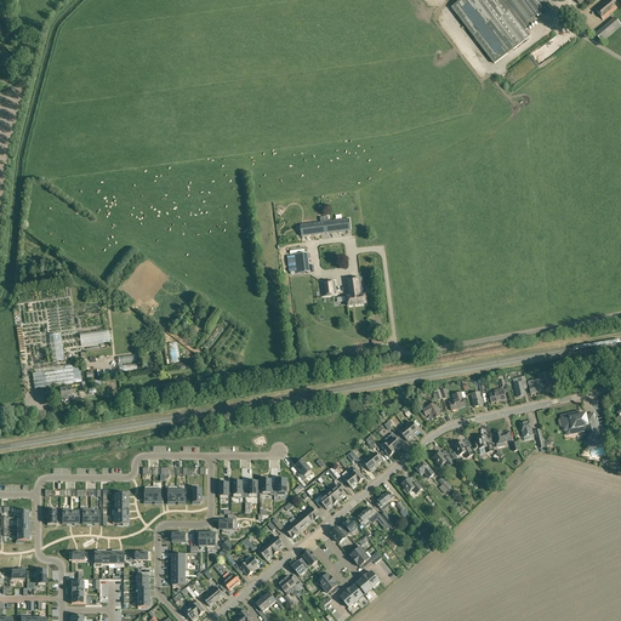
[(553,10),(545,0),(461,0),(451,9),(494,64),(530,38),(525,30),(536,22),(533,18),(543,10),(547,13),(553,10)]
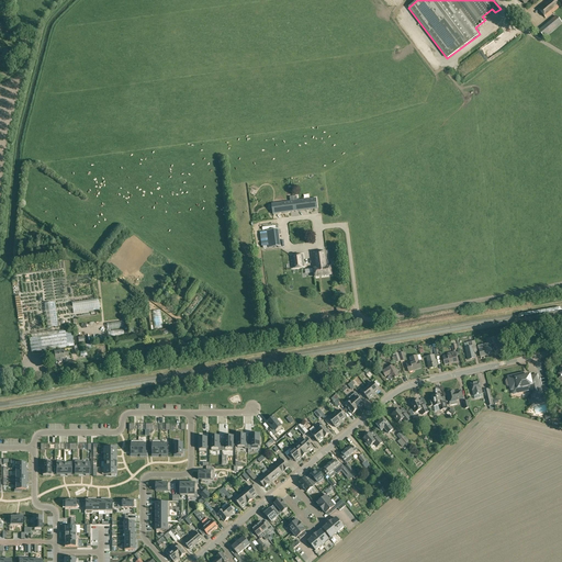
[(548,0),(538,9),(546,19),(561,6),(557,0),(548,0)]
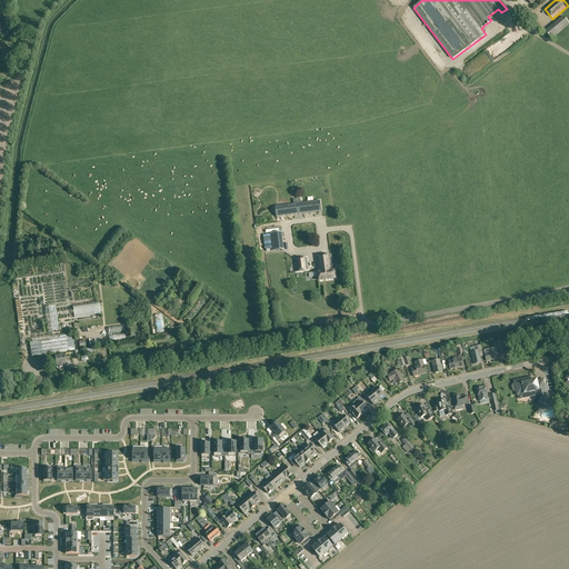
[(546,31),(551,39),(568,25),(568,22),(563,17),(546,31)]
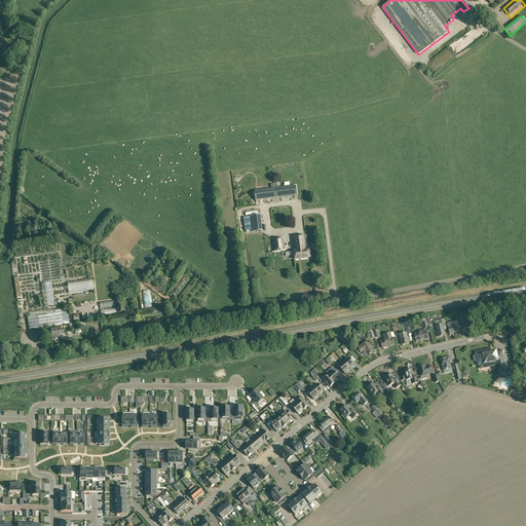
[(462,45),(465,42),(465,43),(472,37),(468,34),(459,43),(462,45)]
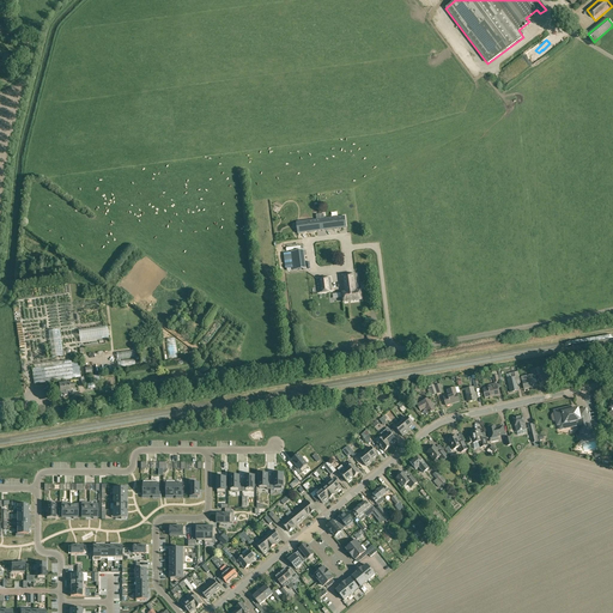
[(322,231),(344,228),(343,217),(325,219),(321,219),(322,231)]
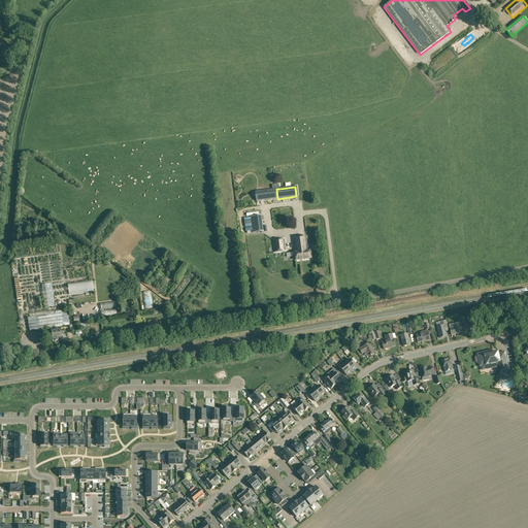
[(273,190),(257,191),(258,201),(277,199),(276,189),(273,190)]
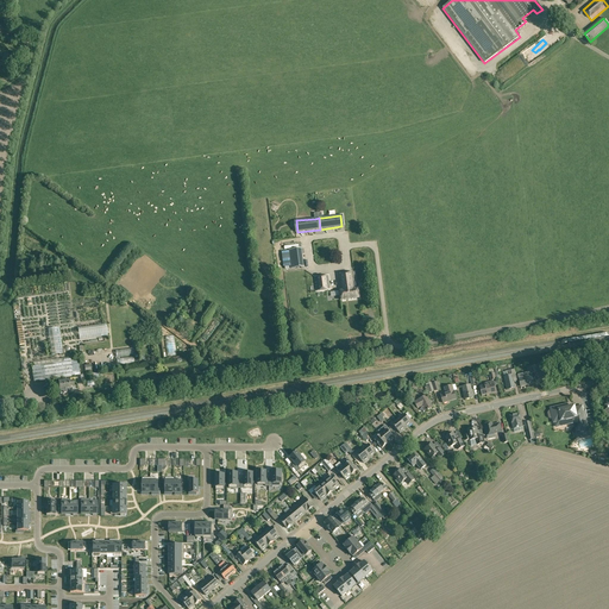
[(289,250),(292,267),(303,264),(303,261),(301,248),(289,250)]
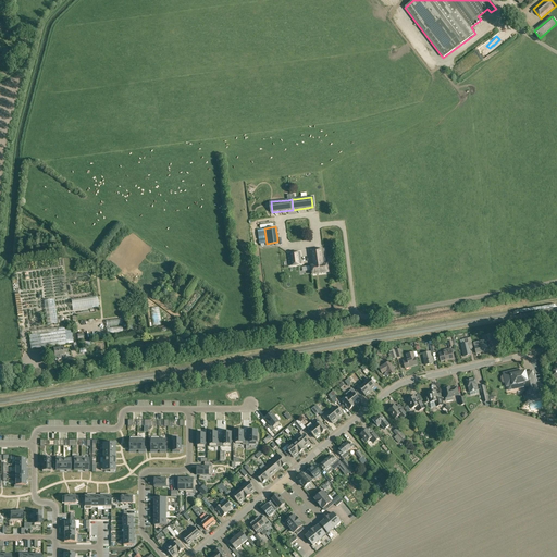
[(310,267),(311,275),(329,273),(327,263),(327,262),(327,261),(327,260),(326,259),(326,258),(325,258),(324,249),(309,251),(311,265),(310,267)]
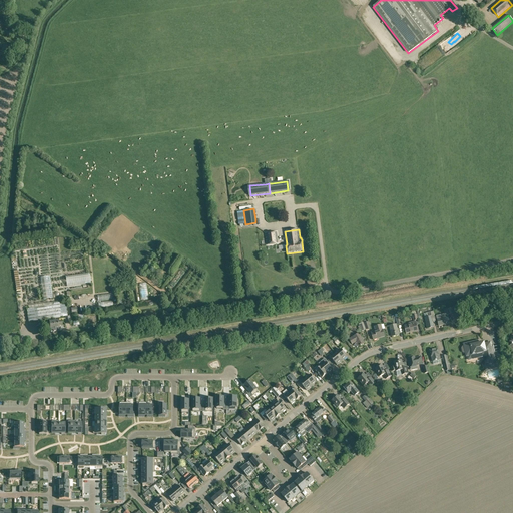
[(266,233),(267,245),(279,243),(277,231),(266,233)]
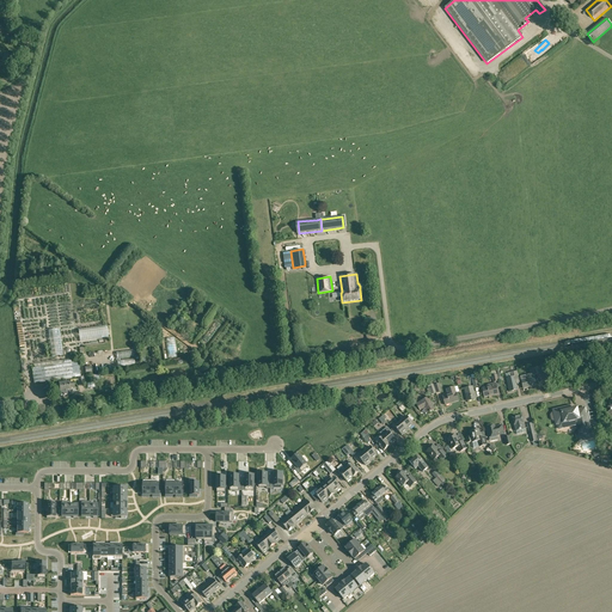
[(80,369),(79,362),(72,362),(72,360),(34,365),(35,368),(32,368),(35,384),(80,377),(80,369)]
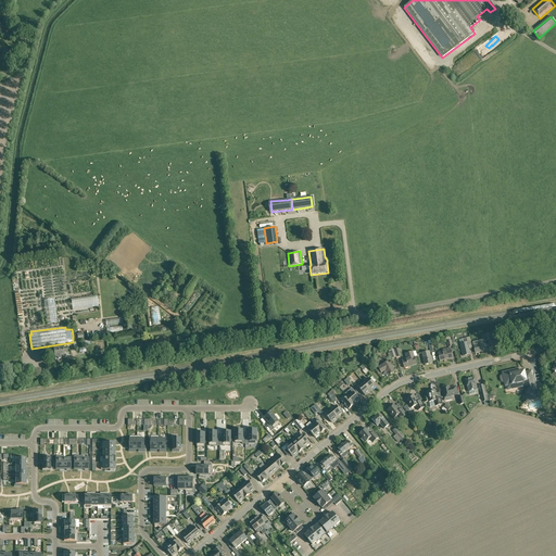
[(463,343),(460,344),(463,356),(470,354),(468,345),(471,344),(469,338),(463,339),(463,343)]
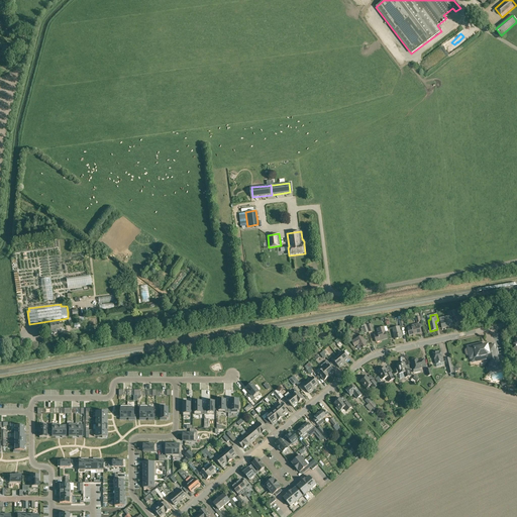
[(443,319),(441,319),(440,320),(442,328),(453,326),(451,319),(443,321),(443,319)]
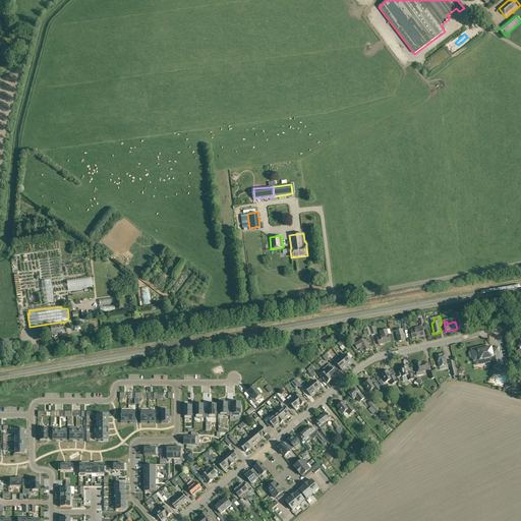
[(50,327),(52,338),(57,337),(57,333),(60,332),(59,330),(63,330),(62,326),(59,326),(50,327)]
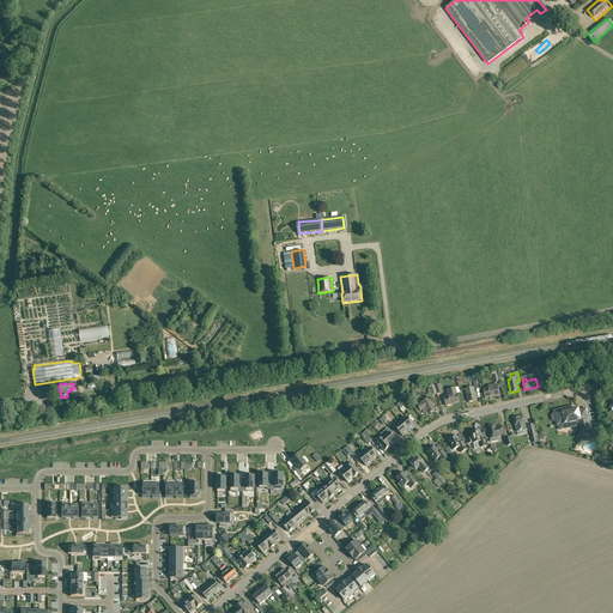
[(484,390),(485,398),(498,395),(496,383),(492,384),(492,386),(489,387),(489,389),(484,390)]
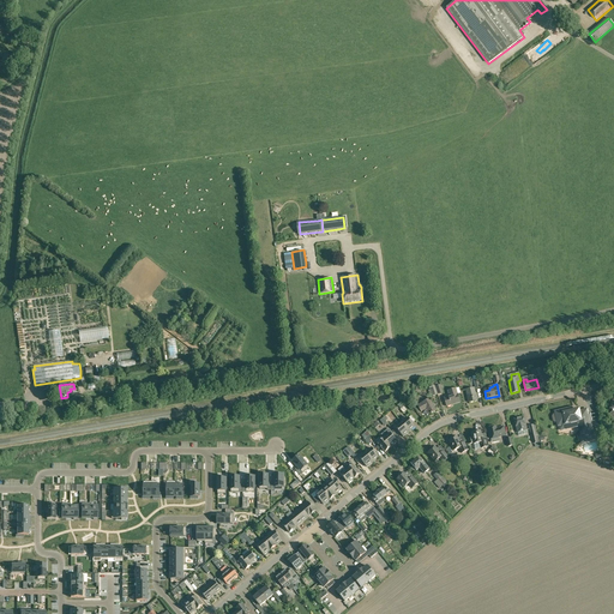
[(444,398),(446,407),(461,403),(456,389),(447,391),(450,397),(444,398)]
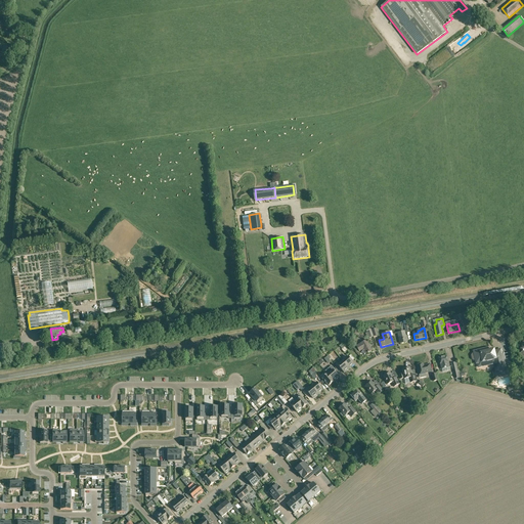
[(398,333),(400,344),(407,342),(404,332),(398,333)]
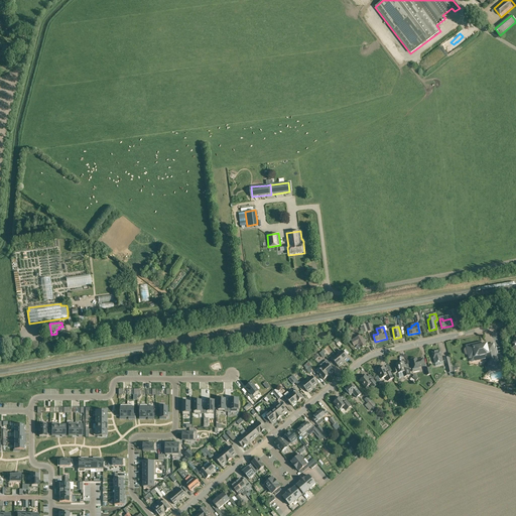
[(354,346),(358,344),(359,345),(357,346),(359,350),(367,345),(361,335),(351,341),(354,346)]
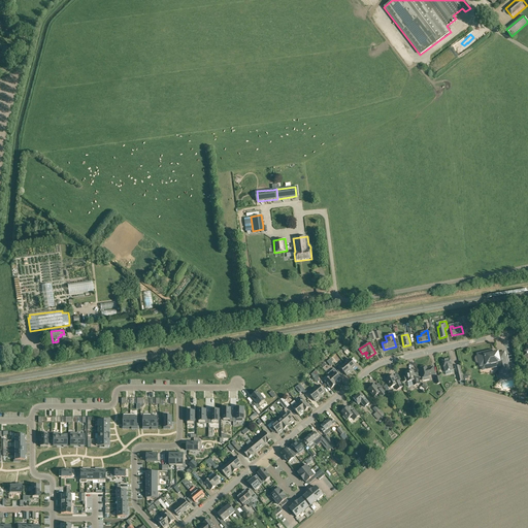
[(475,356),(474,358),(475,362),(477,363),(480,363),(481,366),(482,365),(482,369),(488,368),(498,366),(500,373),(501,373),(512,370),(507,355),(505,356),(504,353),(498,354),(497,353),(492,354),(491,351),(477,354),(477,356),(475,356)]
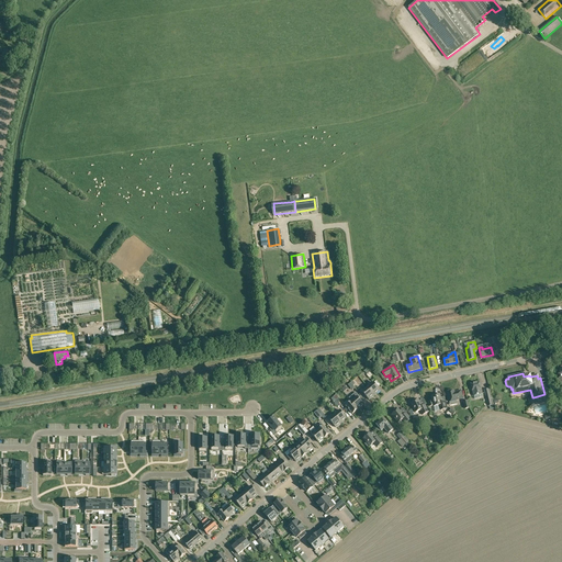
[(472,391),(473,396),(482,394),(481,389),(480,382),(471,384),(472,391)]
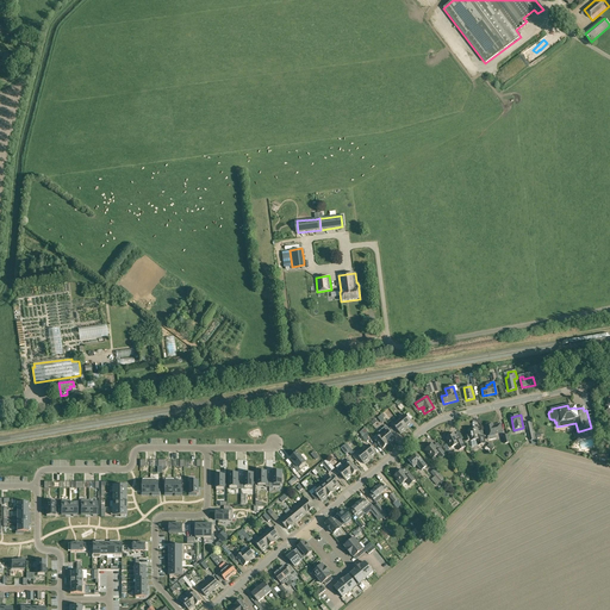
[(399,421),(406,429),(412,424),(405,416),(399,421)]
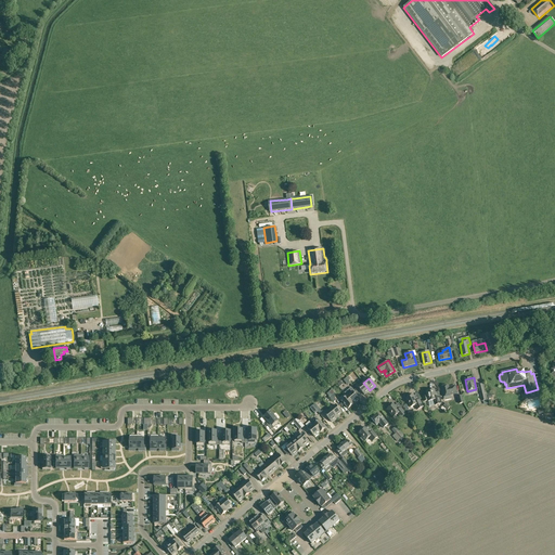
[(358,387),(364,395),(370,390),(363,383),(358,387)]
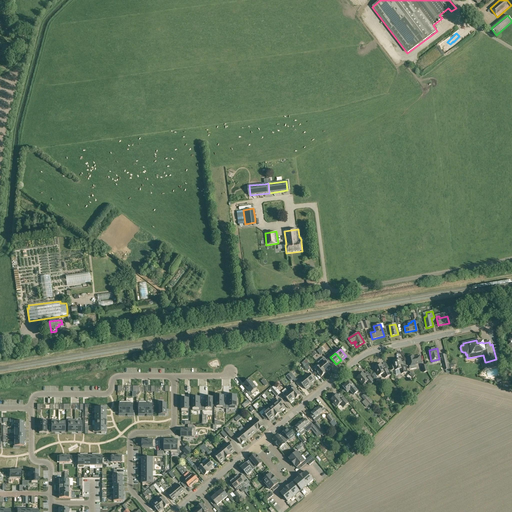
[(441,355),(444,370),(450,369),(446,354),(441,355)]
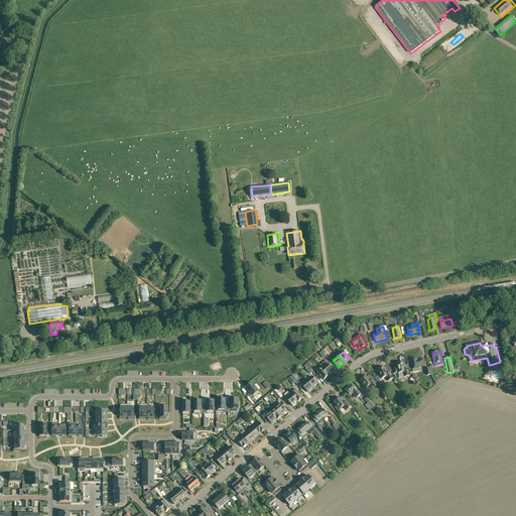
[(410,360),(412,369),(419,368),(419,367),(425,366),(423,359),(417,360),(416,359),(410,360)]
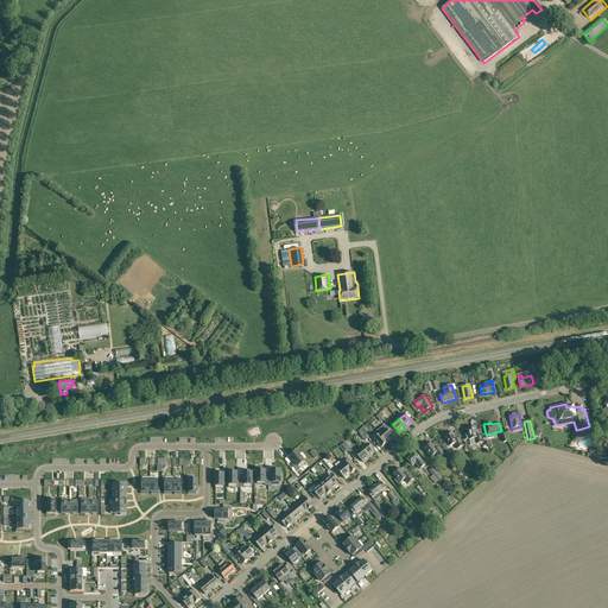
[(379,432),(387,443),(393,438),(387,430),(388,429),(386,425),(385,425),(378,430),(379,432)]
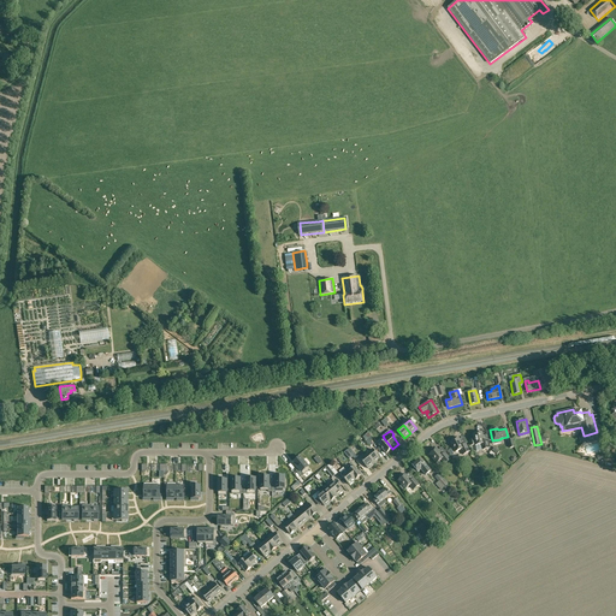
[(475,444),(475,445),(477,445),(478,451),(483,450),(490,449),(489,440),(484,440),(483,433),(473,436),(474,439),(469,440),(471,445),(475,444)]
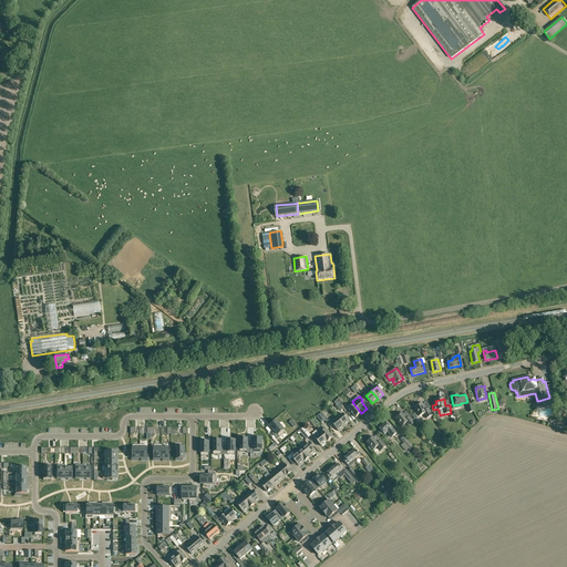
[(334,403),(341,411),(343,409),(339,404),(337,401),(334,403)]
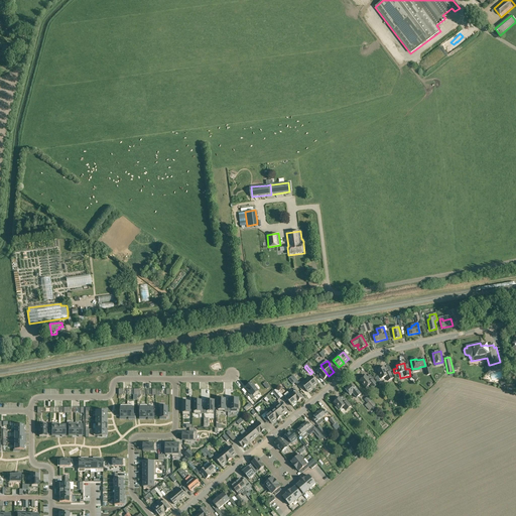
[(317,373),(324,380),(329,376),(321,367),(319,368),(320,371),(317,373)]
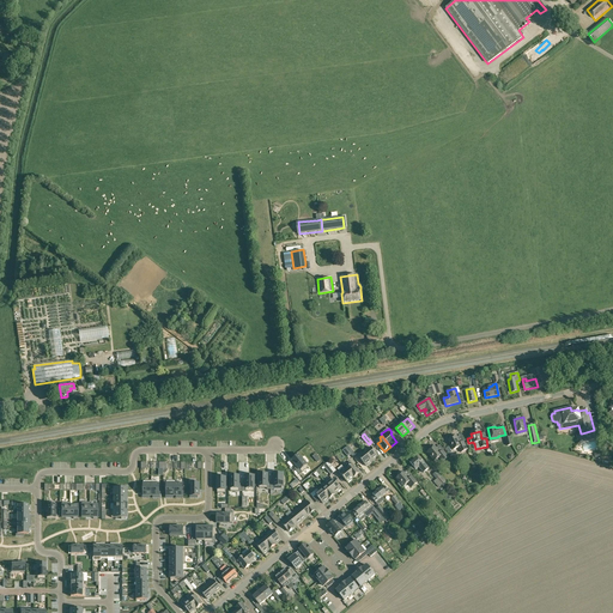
[(459,448),(461,453),(467,449),(463,442),(460,444),(456,436),(448,441),(451,448),(453,450),(459,448)]
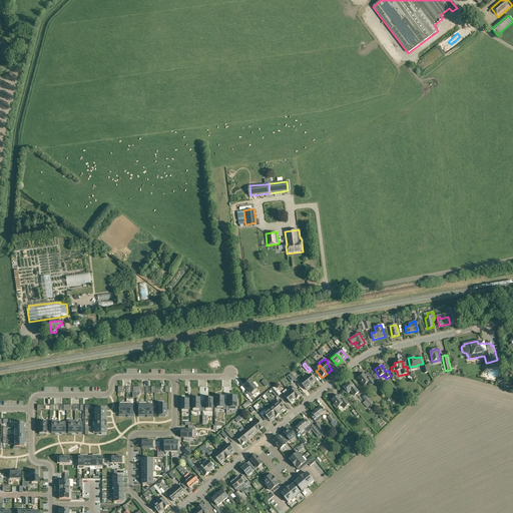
[(294,381),(296,383),(298,381),(291,374),(289,376),(294,381)]
